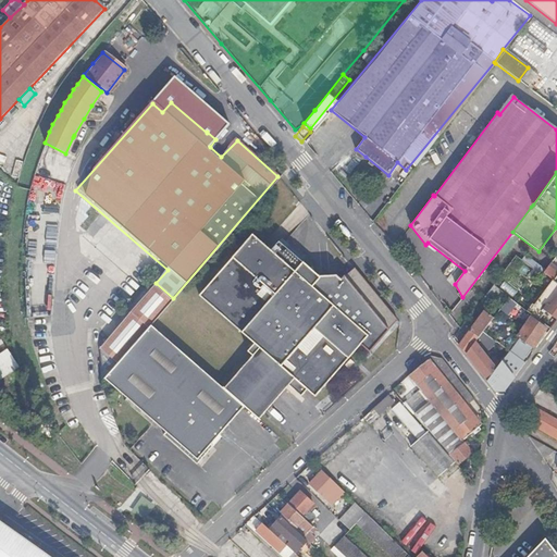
[(242,407),(258,421),(287,387),(299,398),(305,392),(313,398),(359,345),(368,353),(397,320),(354,268),(339,281),(334,276),(318,277),(277,242),(269,251),(249,235),(196,297),(251,345),(244,353),(249,357),(221,390),(242,407)]
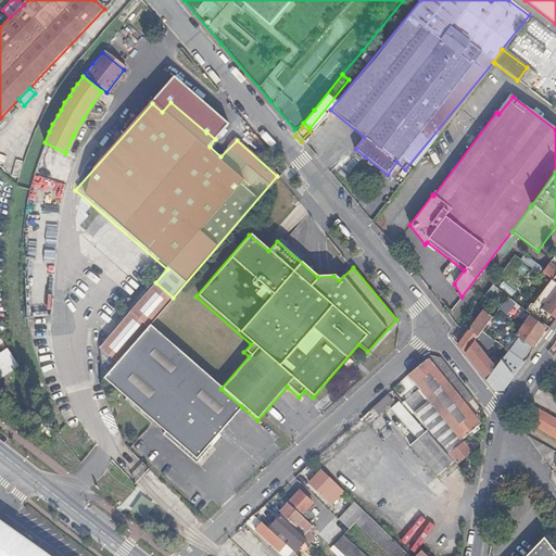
[(522,254),(519,261),(536,269),(540,264),(522,254)]
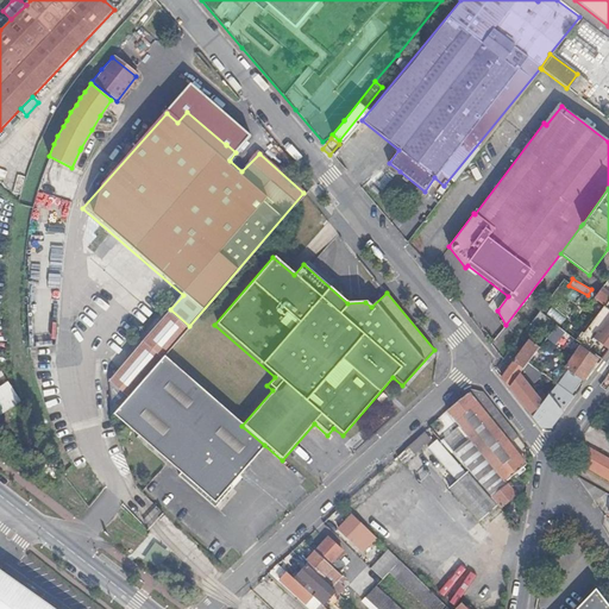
[(603,306),(608,309),(608,295),(601,289),(594,297),(603,306)]
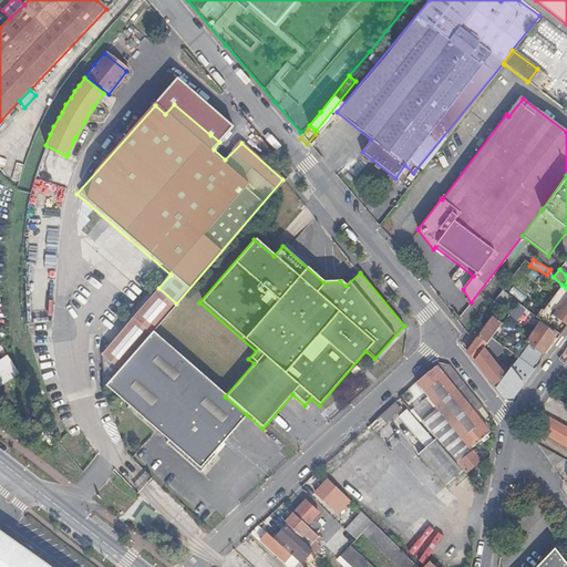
[(542,322),(548,327),(555,318),(566,327),(566,326),(566,288),(562,285),(536,318),(542,322)]
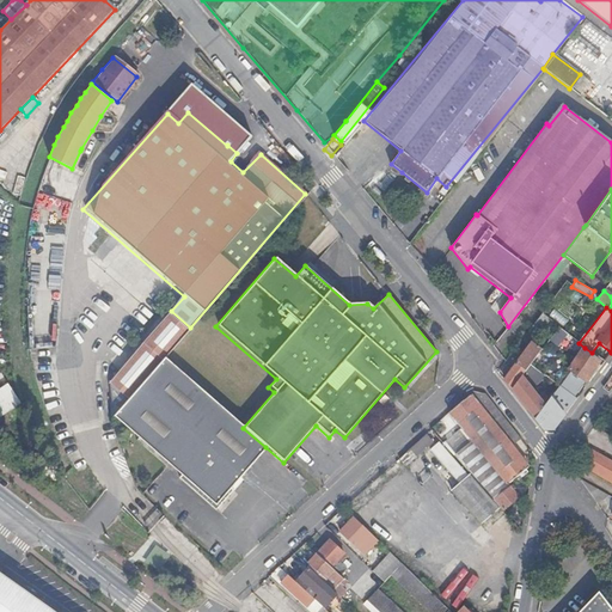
[(110,381),(129,398),(163,360),(190,328),(171,311),(110,381)]
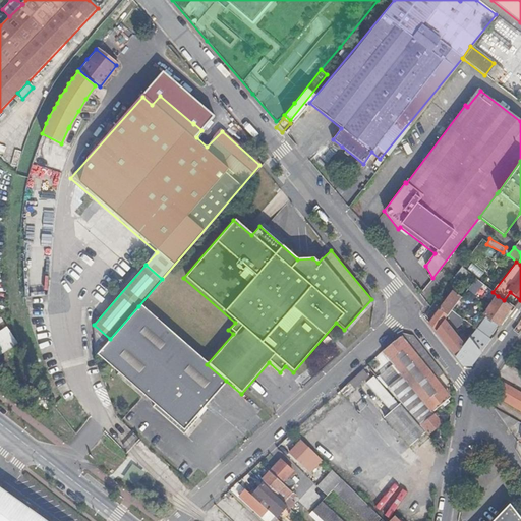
[(465,271),(460,267),(449,282),(453,285),(465,271)]
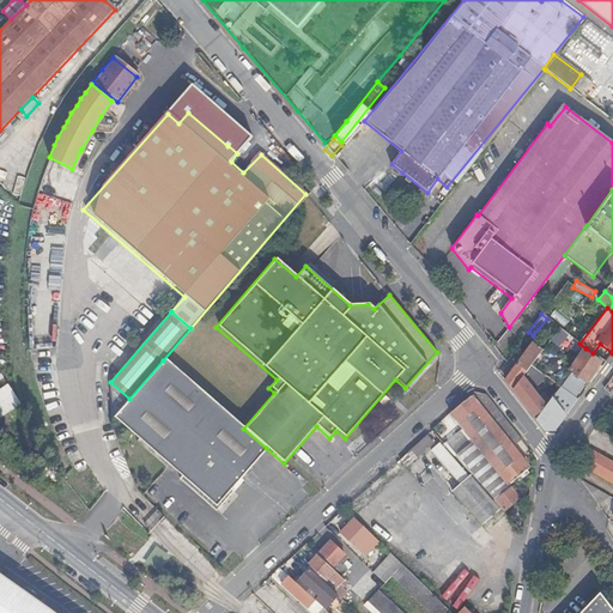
[(551,341),(562,346),(566,331),(556,327),(551,341)]
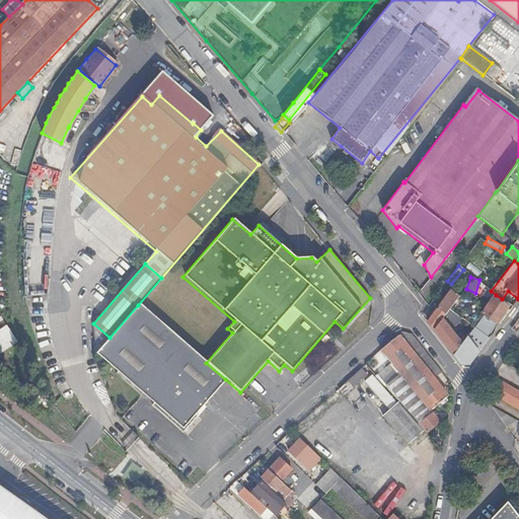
[(442,319),(449,309),(458,297),(451,290),(428,321),(429,323),(435,330),(442,319)]
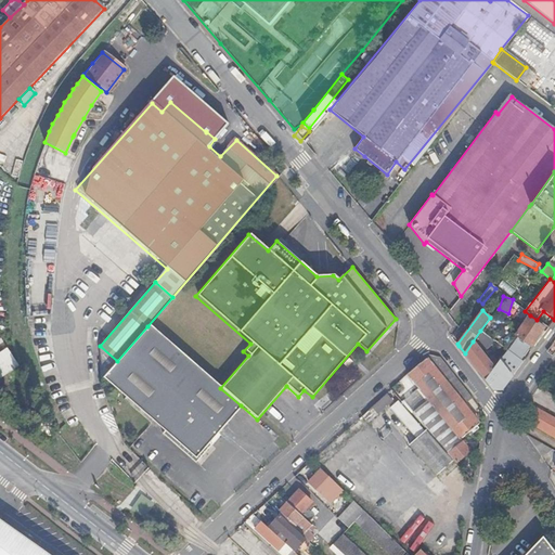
[(494,334),(498,337),(513,318),(510,314),(494,334)]
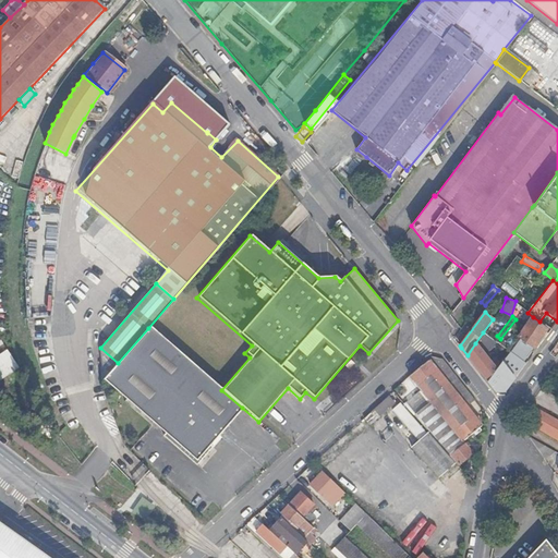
[(518,337),(533,349),(548,328),(540,322),(533,317),(526,326),(525,325),(523,328),(524,329),(518,337)]
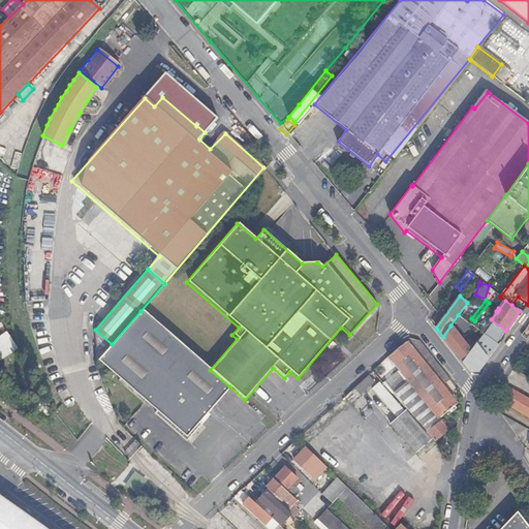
[(103,353),(96,360),(156,411),(153,414),(186,442),(200,425),(198,423),(229,386),(210,370),(141,311),(112,344),(103,353)]
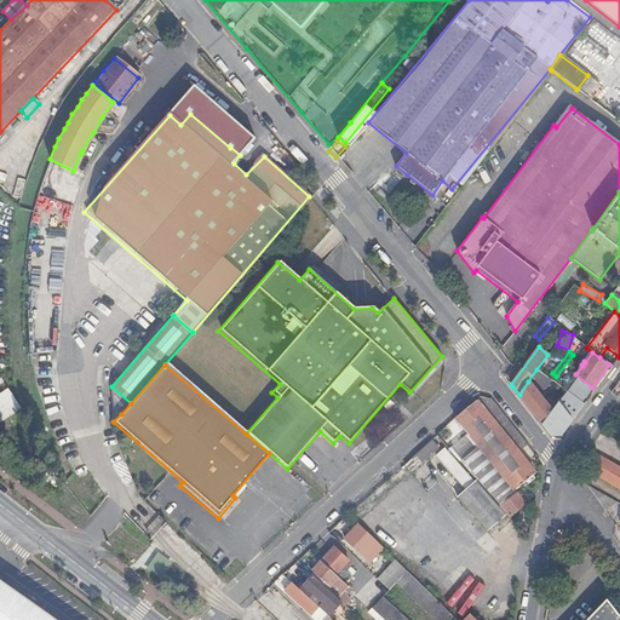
[(520,395),(543,425),(554,412),(528,382),(520,395)]
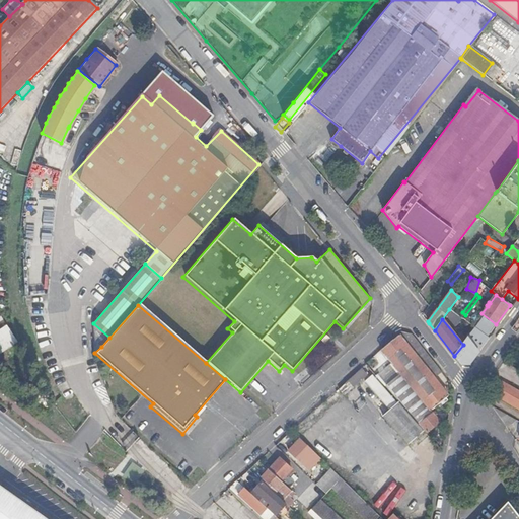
[(101,347),(109,338),(93,323),(94,353),(101,347)]
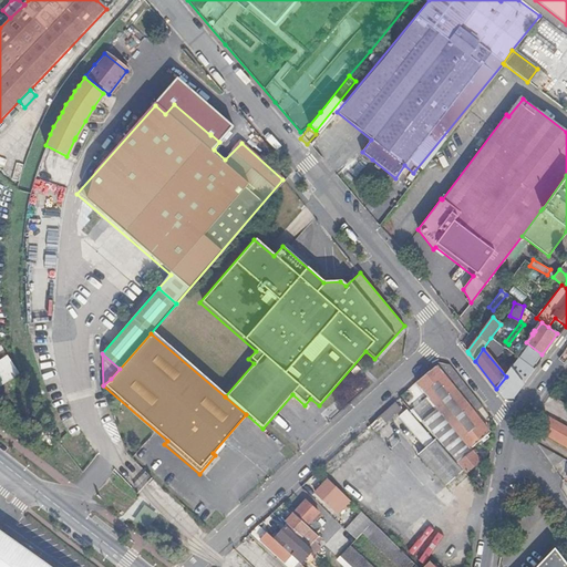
[(473,412),(444,377),(435,366),(415,381),(451,424),(471,449),(490,432),(473,412)]
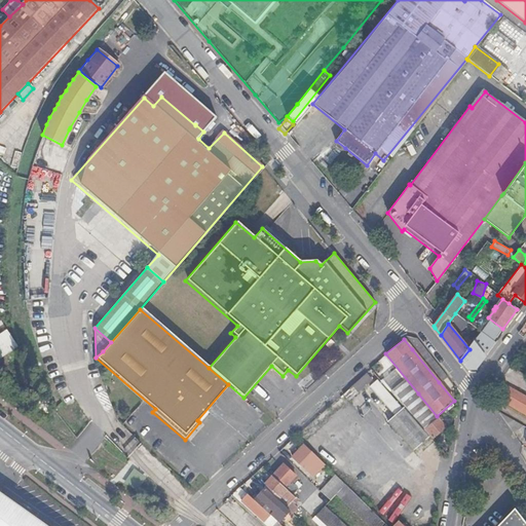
[(460,361),(467,369),(475,370),(485,357),(476,345),(480,342),(478,339),(476,341),(474,343),(473,345),(472,345),(470,349),(460,361)]
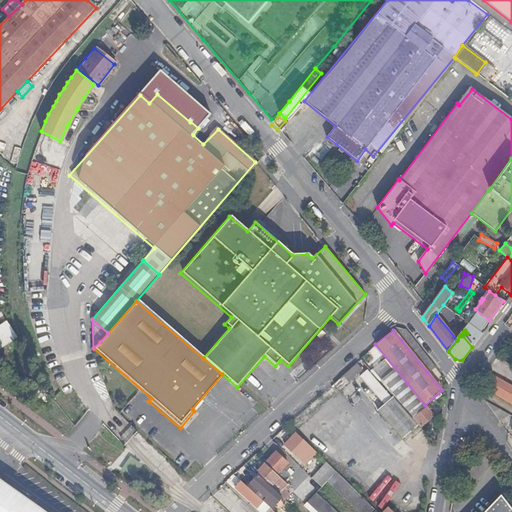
[(434,366),(409,333),(401,340),(427,372),(434,366)]
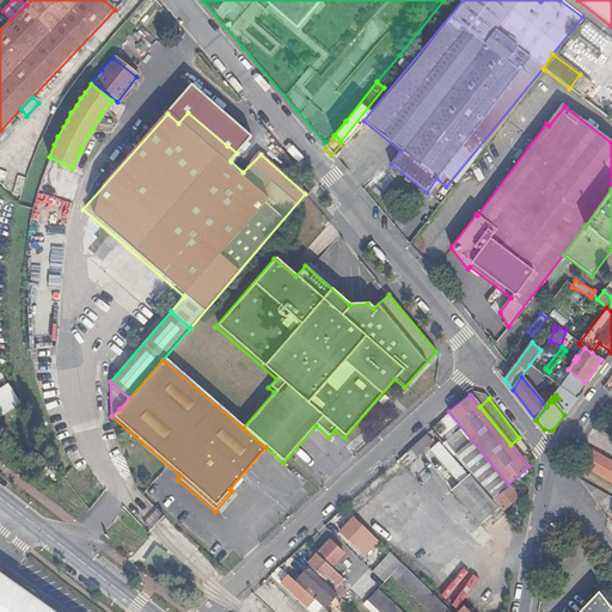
[(0,432),(10,442),(17,435),(0,417),(0,432)]
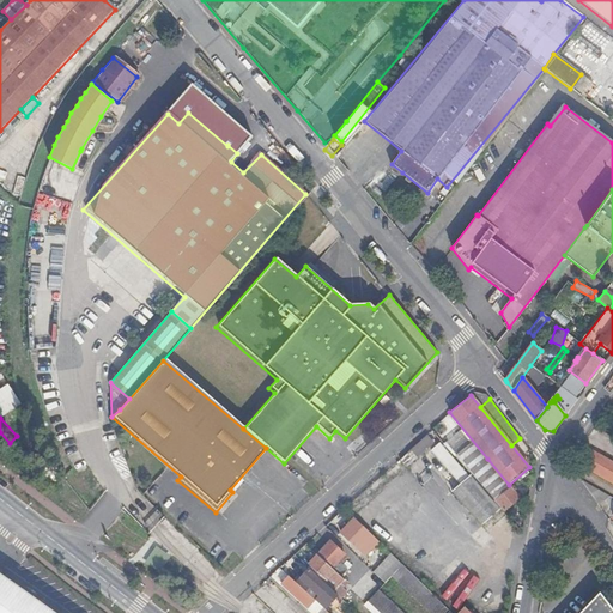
[(487,459),(473,442),(455,456),(465,468),(495,503),(497,502),(504,511),(516,501),(509,492),(507,487),(509,485),(487,459)]
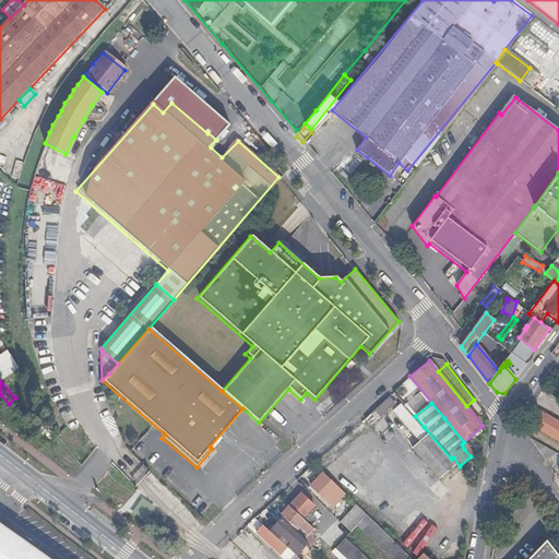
[(558,423),(540,413),(531,427),(558,443),(558,423)]
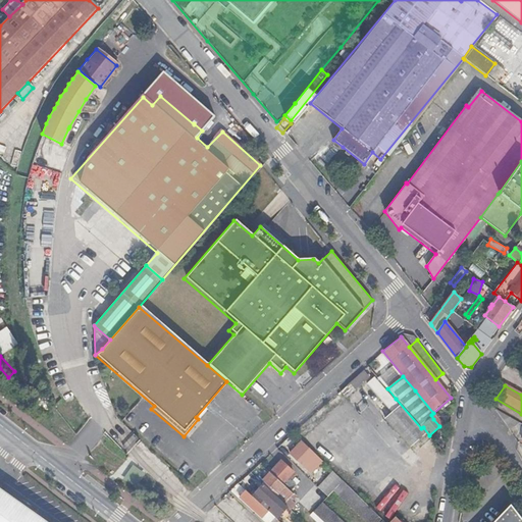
[(384,419),(410,449),(426,434),(421,428),(396,399),(381,411),(386,417),(384,419)]
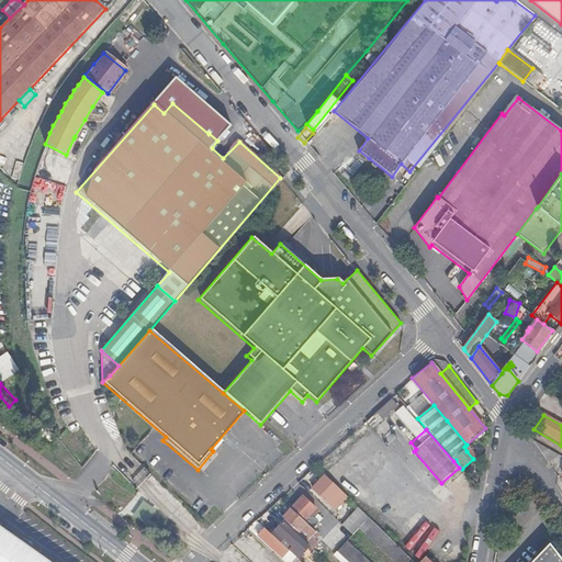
[(560,456),(532,440),(549,463),(560,456)]
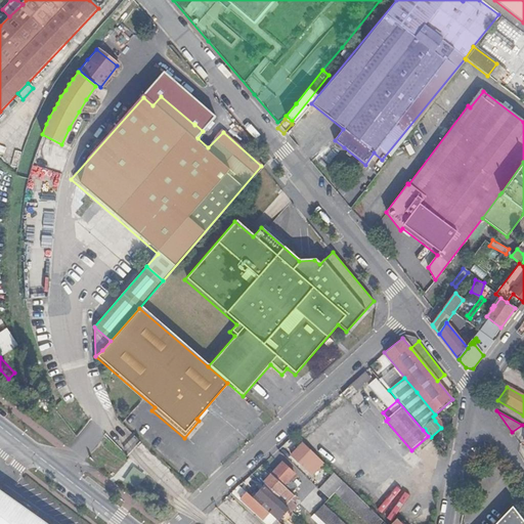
[(316,457),(301,442),(290,453),(305,469),(316,457)]
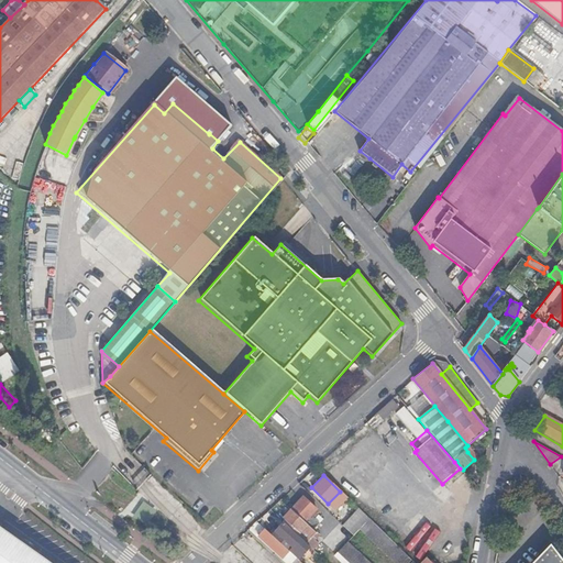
[(302,497),(290,510),(304,522),(312,531),(318,525),(309,516),(316,509),(302,497)]
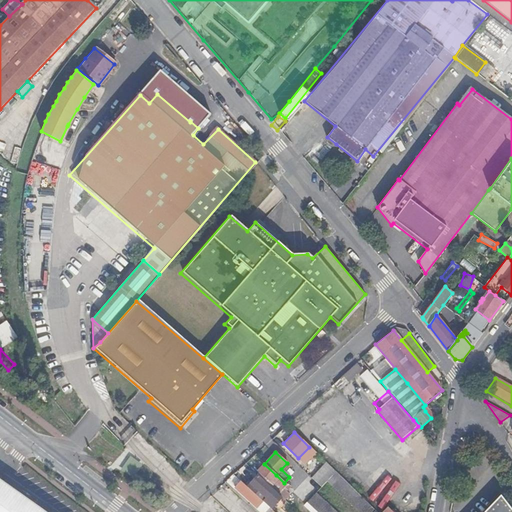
[(316,469),(328,481),(335,473),(324,461),(316,469)]
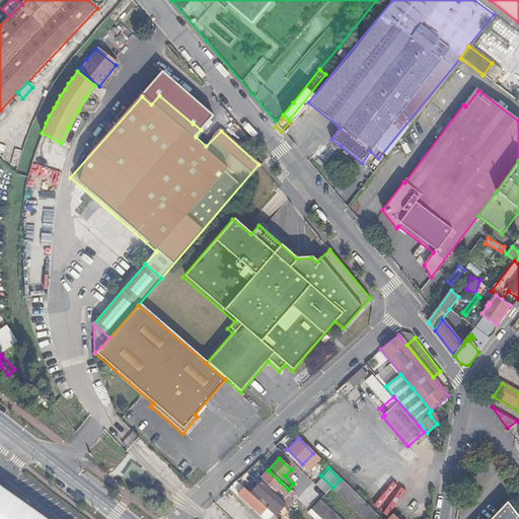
[(268,470),(260,479),(261,482),(262,482),(274,493),(279,488),(284,493),(279,498),(282,501),(286,497),(287,496),(290,492),(288,490),(280,482),(268,470)]
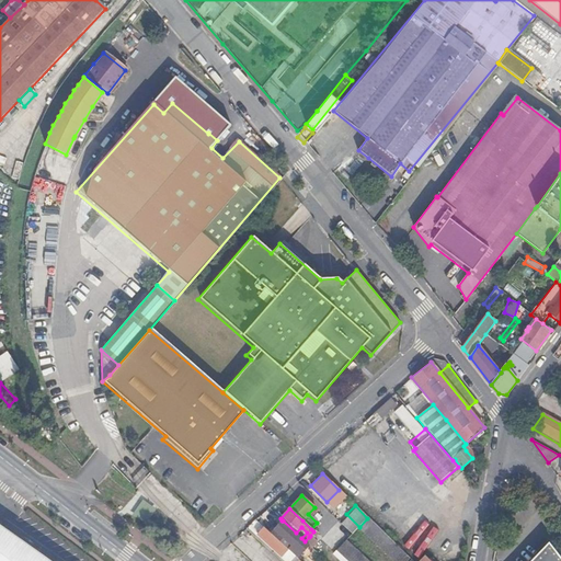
[(336,521),(327,511),(320,517),(330,527),(336,521)]
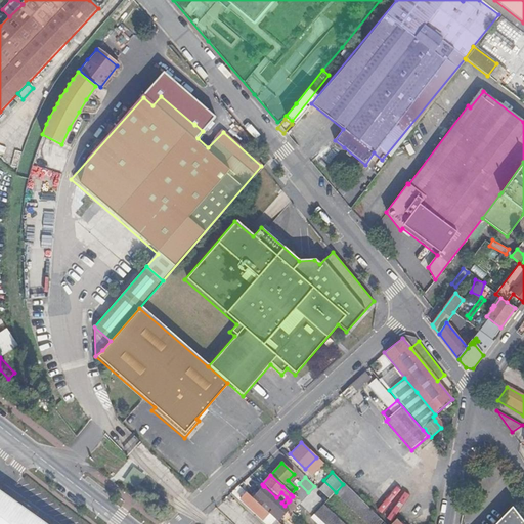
[(383,523),(361,503),(343,484),(336,492),(335,493),(364,523),(383,523)]
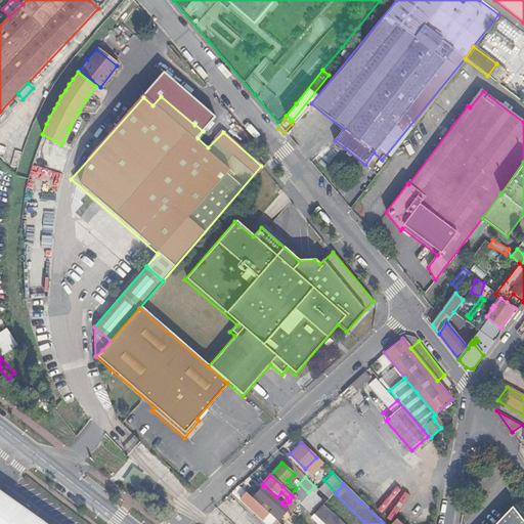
[(274,519),(277,521),(289,509),(285,506),(281,503),(276,497),(264,486),(253,498),(261,506),(267,512),(270,515),(274,519)]
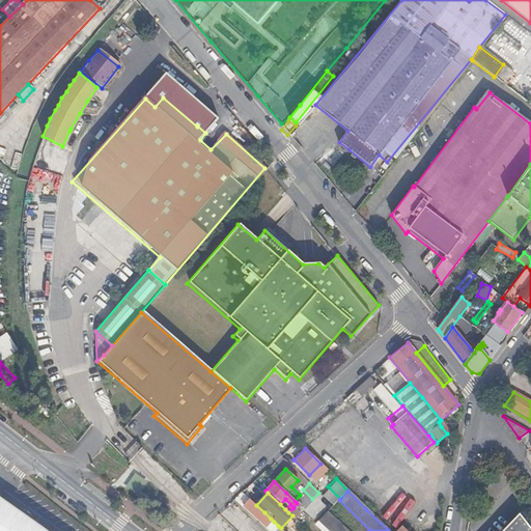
[(256,505),(249,499),(244,505),(258,520),(264,512),(256,505)]
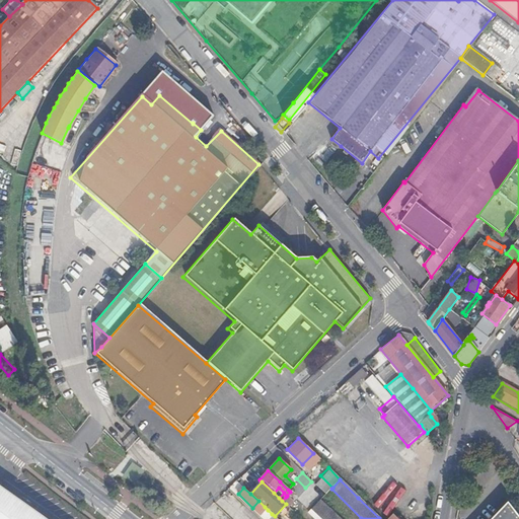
[(0,518),(36,518),(2,494),(0,496),(0,518)]
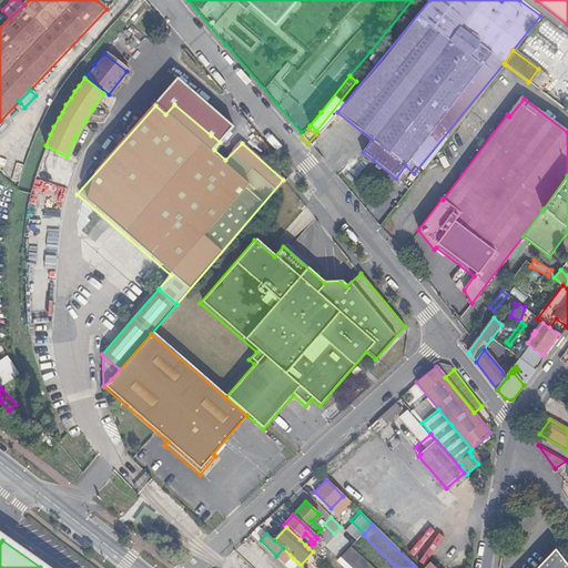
[(308,548),(313,551),(315,555),(321,550),(313,544),(308,548)]
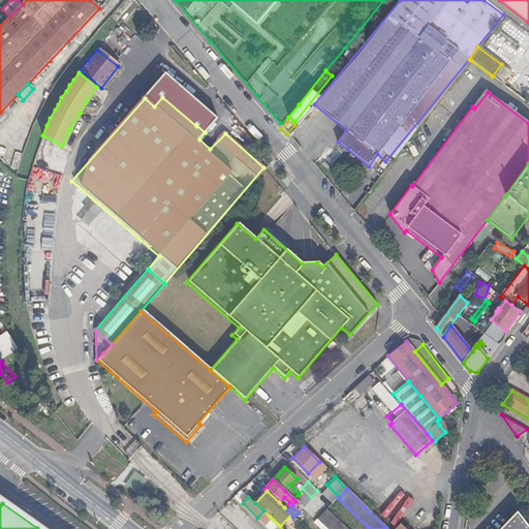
[(345,528),(325,510),(316,520),(325,528),(345,528)]
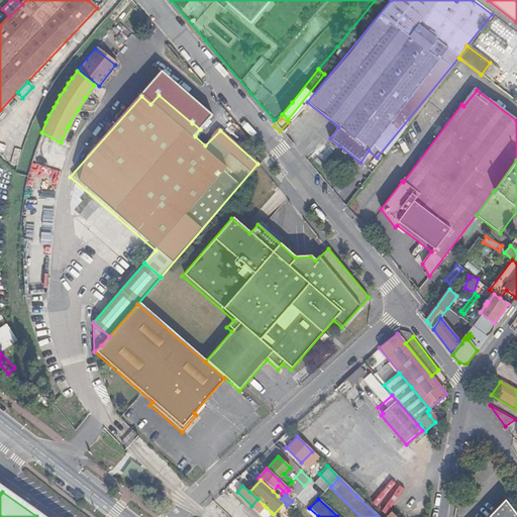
[(516,516),(505,502),(490,516),(516,516)]
